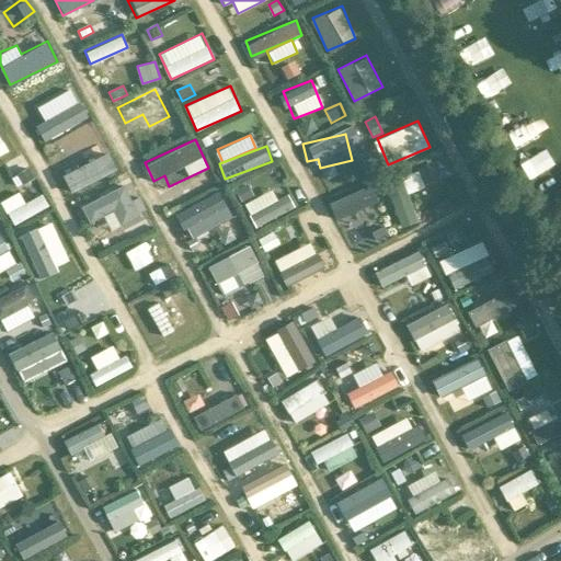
[(369,152),(361,158),(365,167),(374,162),(369,152)]
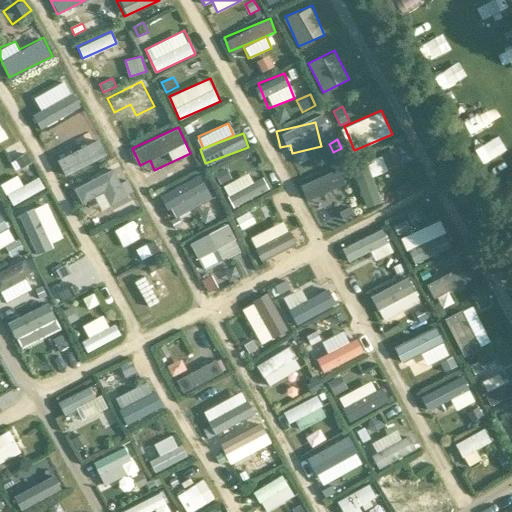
[(396,148),(382,154),(383,157),(388,169),(402,163),(396,148)]
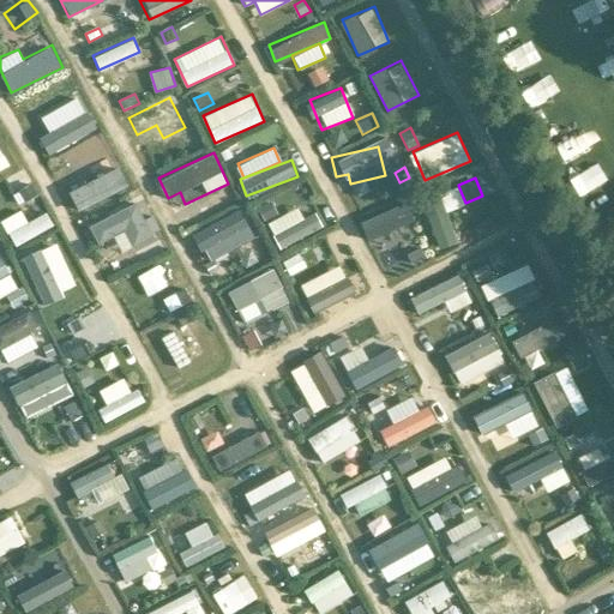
[(31,186),(19,193),(25,204),(37,198),(31,186)]
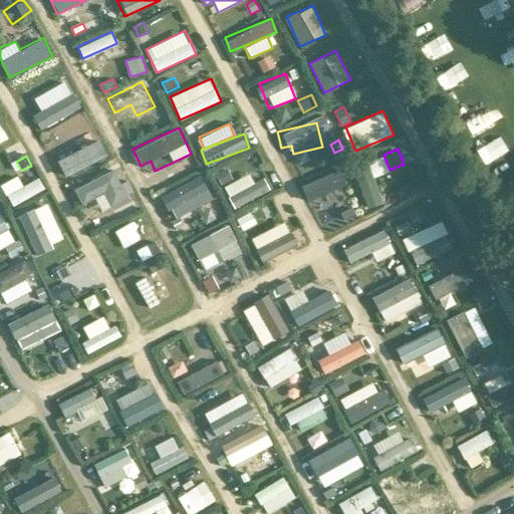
[(354,164),(363,207),(379,203),(370,160),(354,164)]
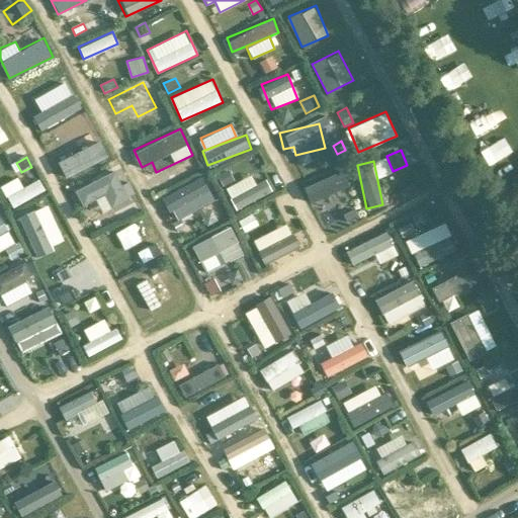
[(82,205),(95,199),(102,212),(128,199),(113,169),(73,188),(82,205)]
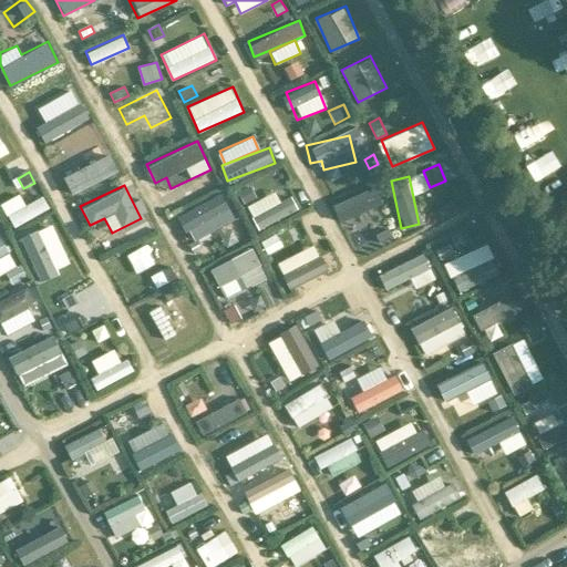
[(377,187),(332,200),(338,219),(382,206),(377,187)]
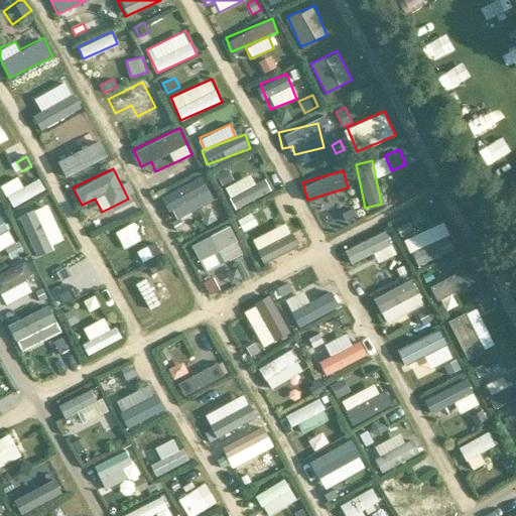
[(265,177),(255,182),(251,173),(225,186),(236,209),(272,191),(265,177)]
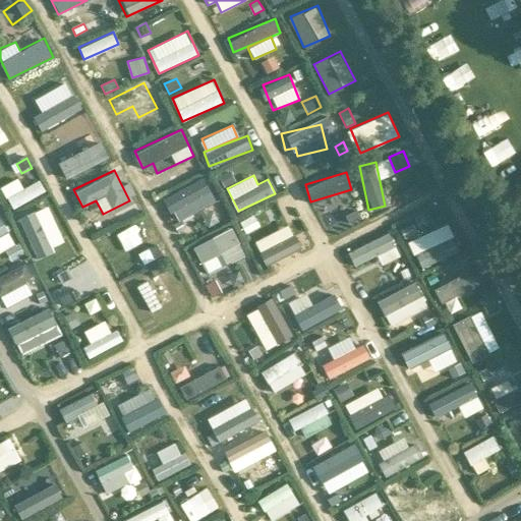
[(46,190),(39,178),(23,187),(18,177),(2,186),(14,209),(46,190)]
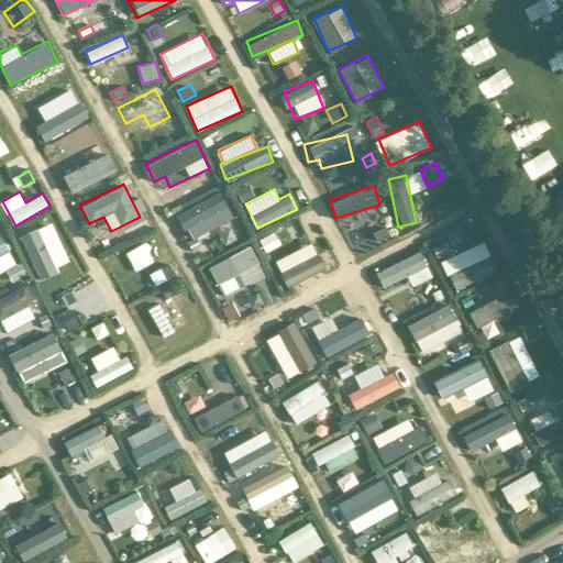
[(178,210),(190,238),(234,219),(222,191),(178,210)]
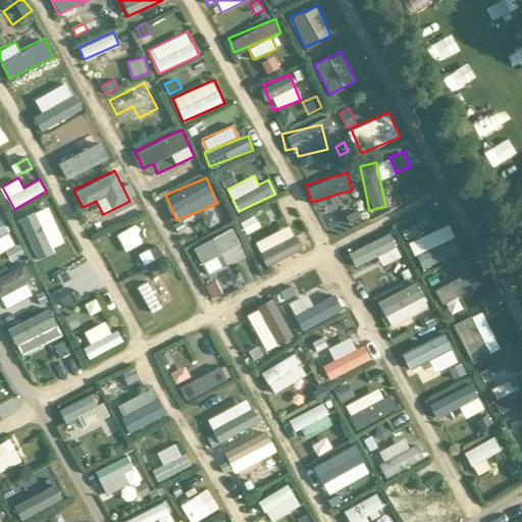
[(56,227),(51,210),(23,218),(29,236),(56,227)]
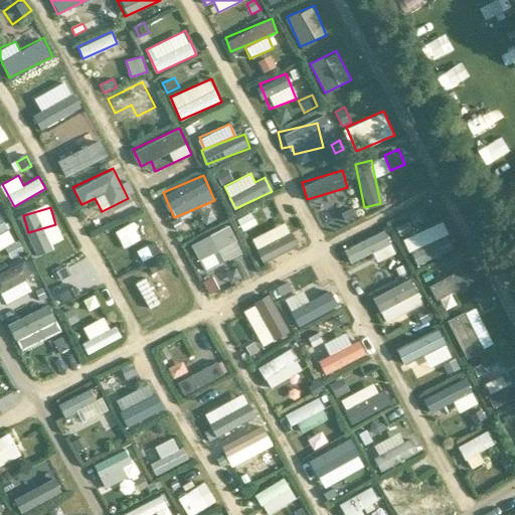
[(353,208),(342,214),(346,222),(357,216),(353,208)]
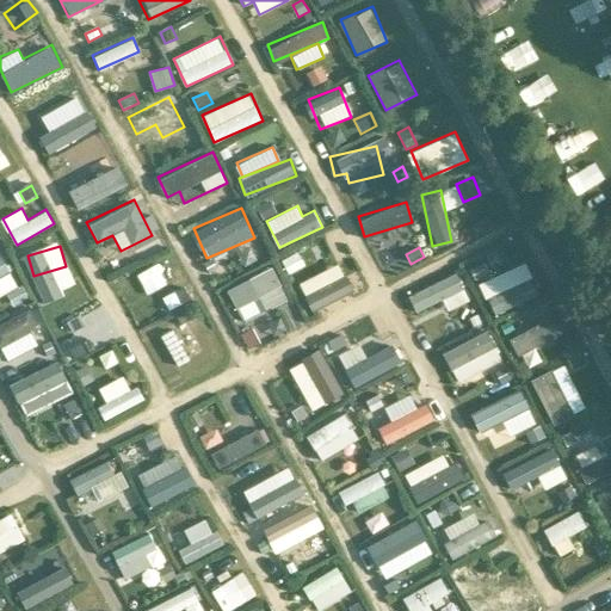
[(298,252),(283,260),(290,273),(306,265),(298,252)]
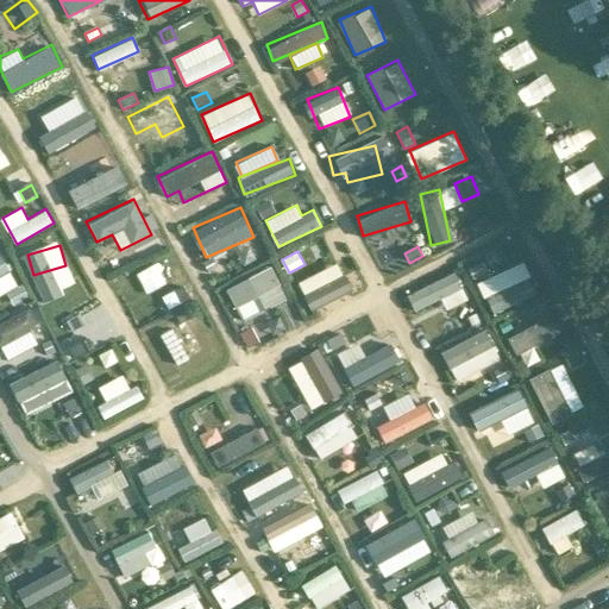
[(0,276),(10,274),(2,256),(0,256),(0,276)]
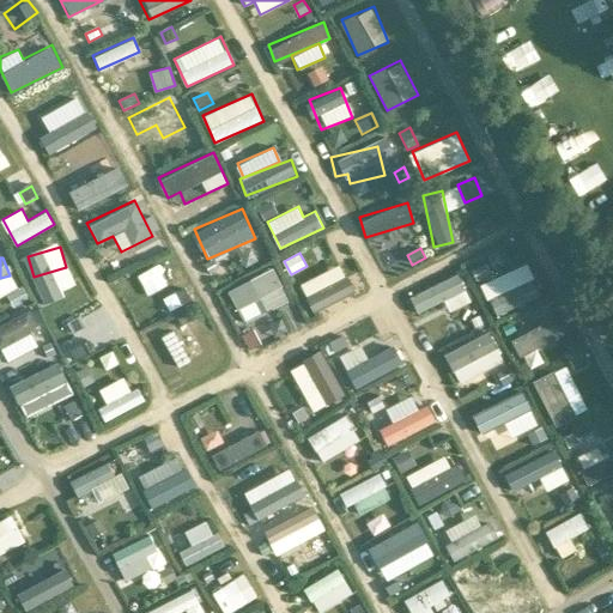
[(527,262),(479,284),(490,308),(538,286),(527,262)]
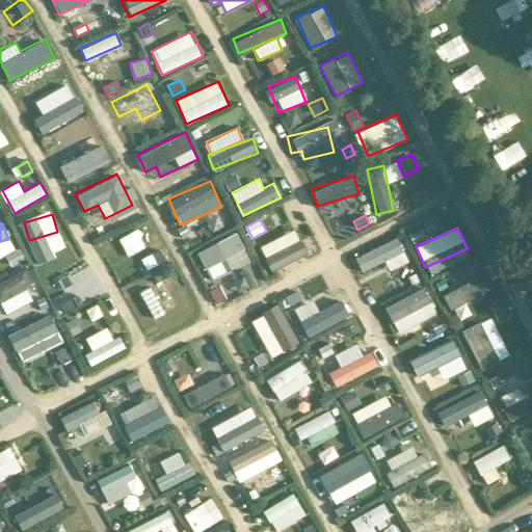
[(261,244),(270,270),(308,256),(297,230),(261,244)]
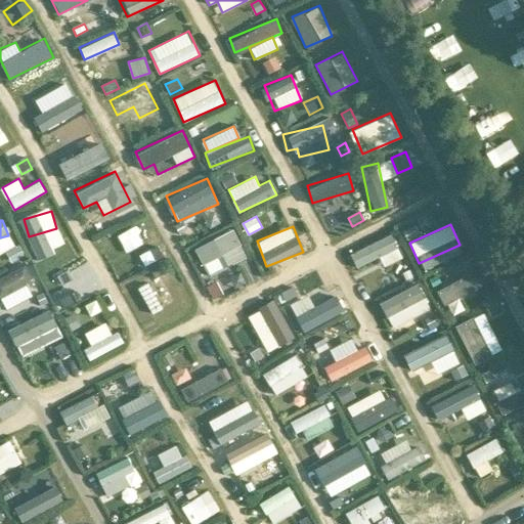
[(413,227),(404,231),(408,241),(419,236),(413,227)]
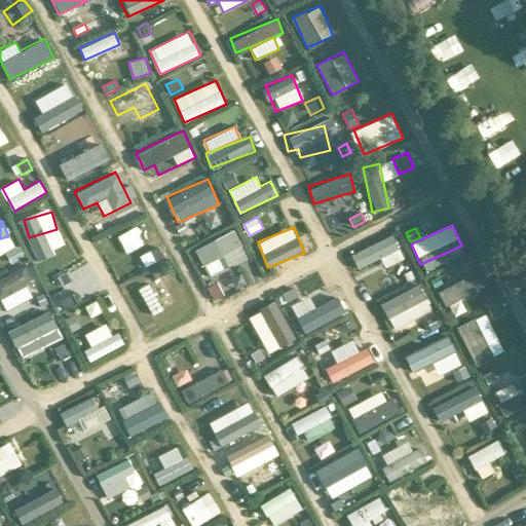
[(194,247),(207,276),(249,259),(235,229),(194,247)]
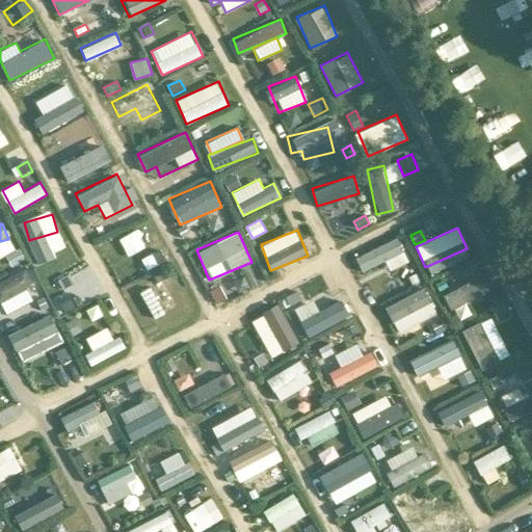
[(362,273),(384,262),(389,271),(408,262),(396,236),(353,257),(362,273)]
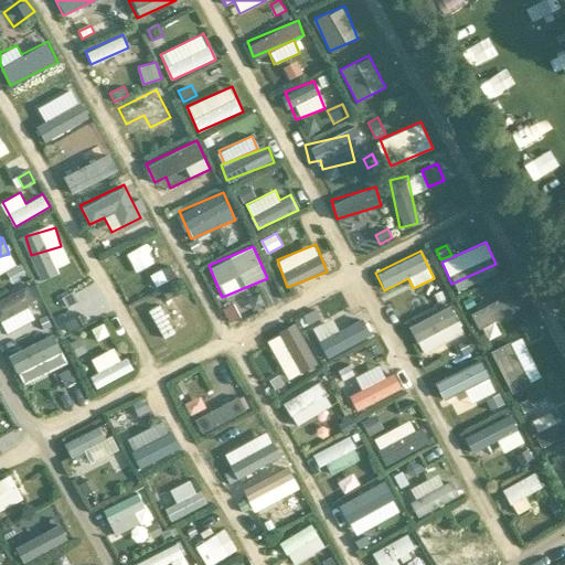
[(0,272),(17,265),(11,252),(0,256),(0,272)]
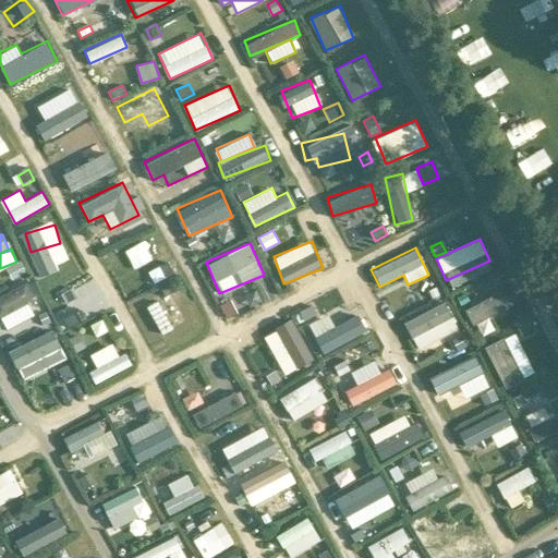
[(16,263),(5,268),(12,280),(26,271),(20,261),(16,263)]
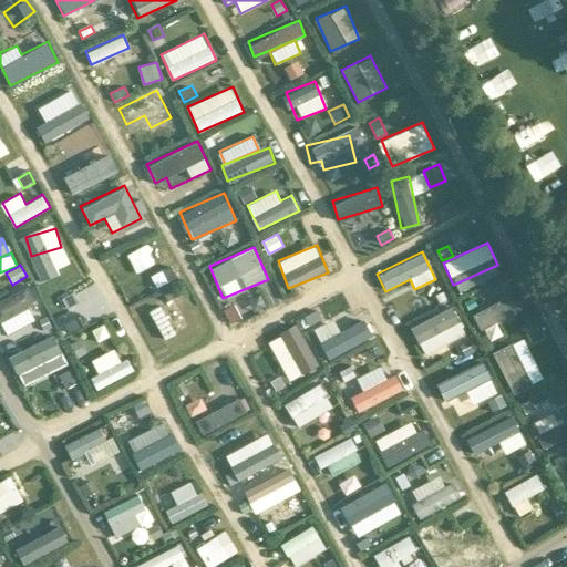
[(32,284),(0,298),(0,317),(40,299),(32,284)]
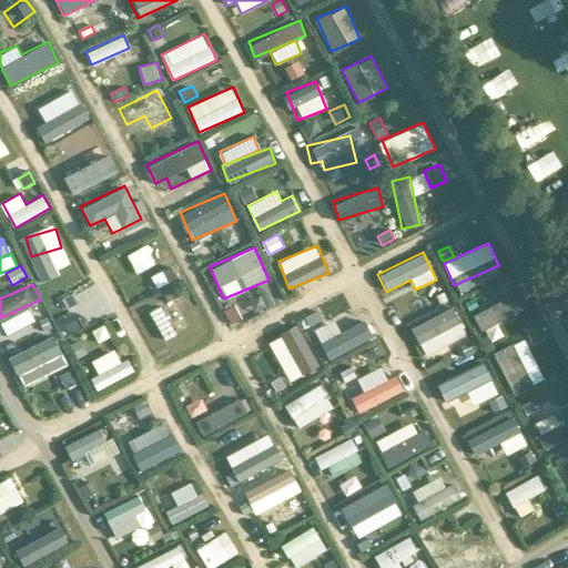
[(172,290),(163,294),(168,302),(176,297),(172,290)]
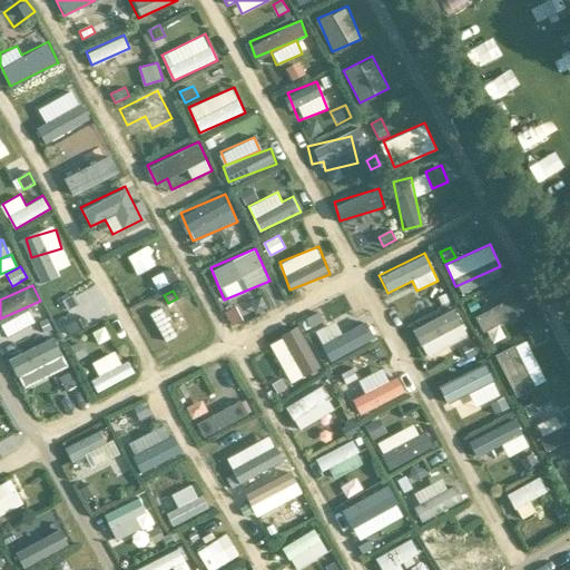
[(445,294),(438,297),(441,305),(449,302),(445,294)]
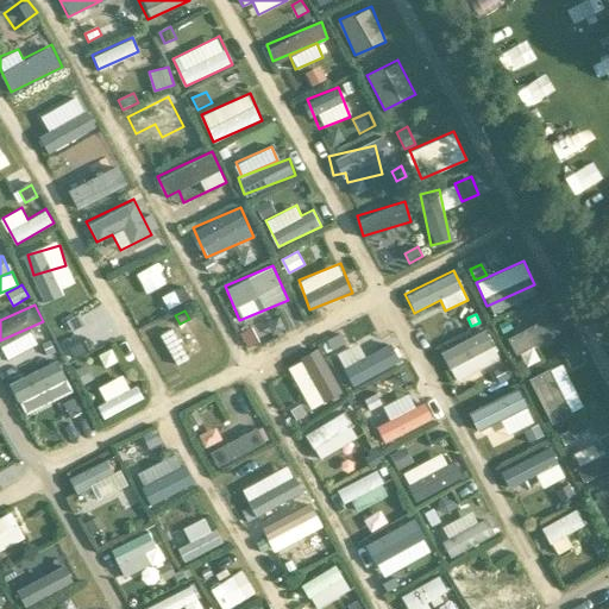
[(514,352),(560,333),(553,314),(507,334),(514,352)]
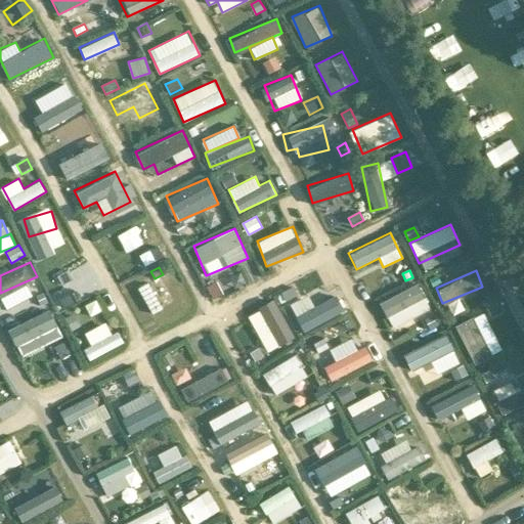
[(213,297),(236,288),(231,274),(208,284),(213,297)]
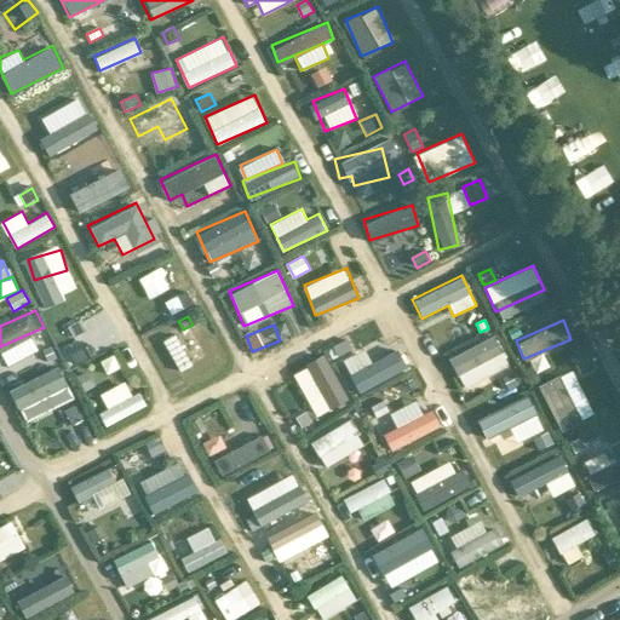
[(45,326),(30,332),(39,349),(52,343),(45,326)]
